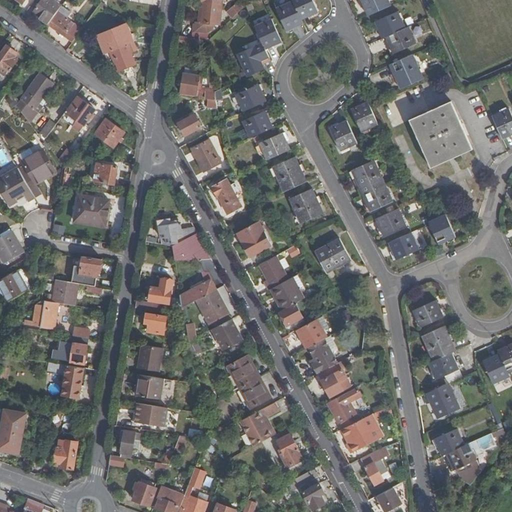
[(49,25),(58,12),(62,8),(49,0),(43,0),(33,14),(49,25)]
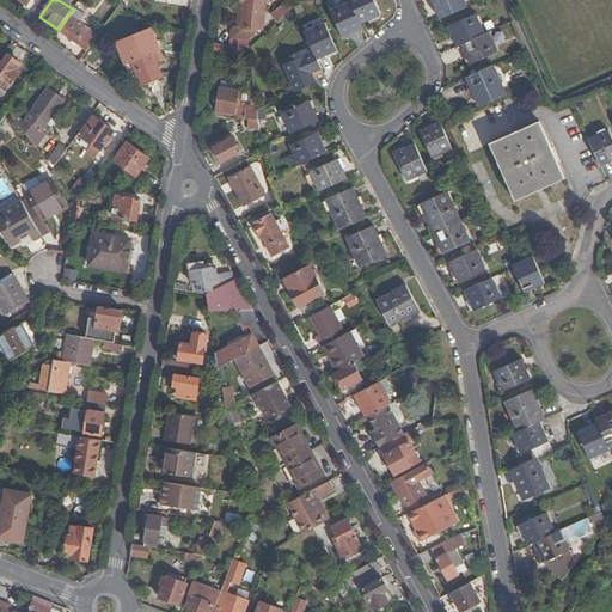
[(240,0),(240,1),(245,2),(245,10),(239,8),(236,28),(234,28),(231,40),(246,42),(252,29),(254,26),(255,20),(259,22),(263,0),(240,0)]
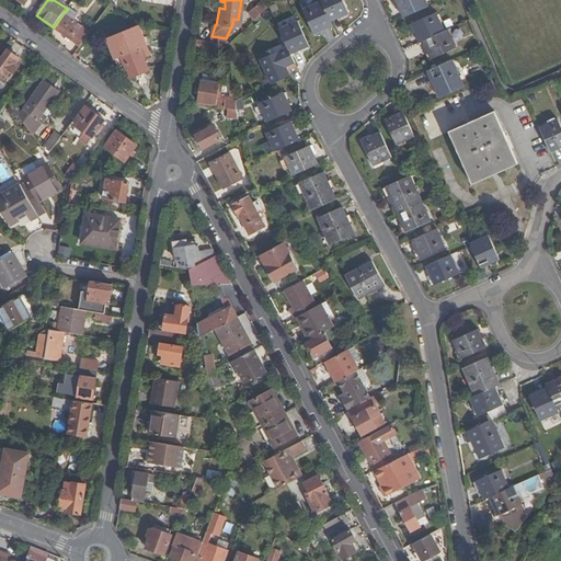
[(319,2),(318,0),(316,0),(299,8),(310,32),(329,24),(319,2)]
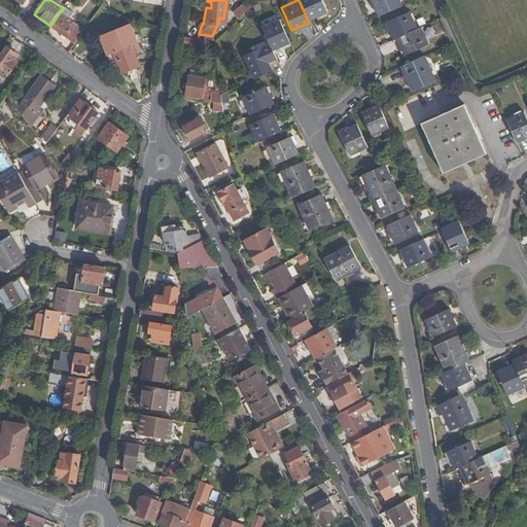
[(309,23),(310,26),(327,19),(318,0),(306,0),(300,2),(309,23)]
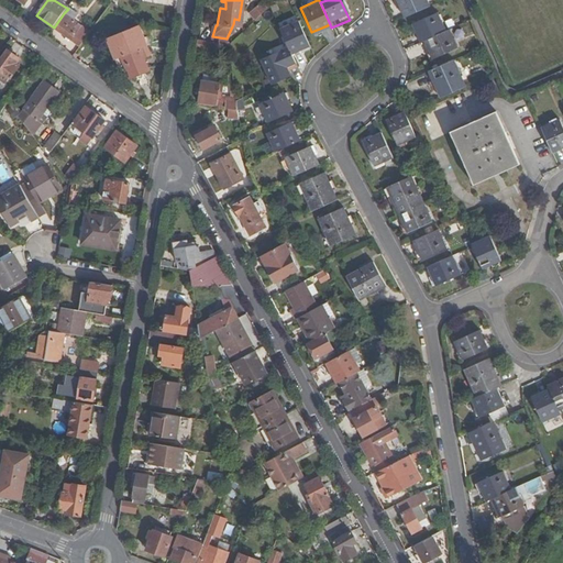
[(426,0),(396,0),(404,17),(429,6),(426,0)]
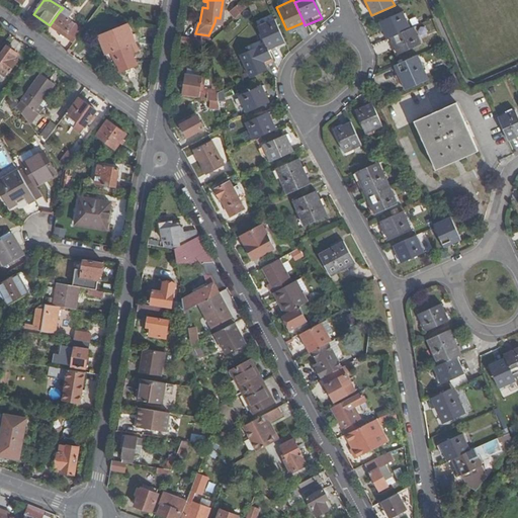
[(73,14),(63,7),(63,8),(59,12),(69,19),(73,14)]
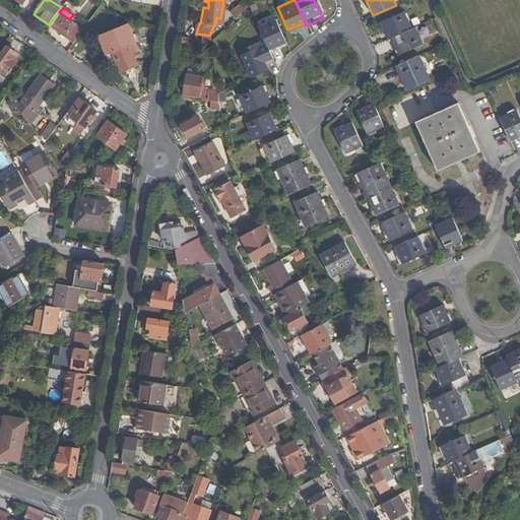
[(230,16),(235,21),(243,14),(238,8),(230,16)]
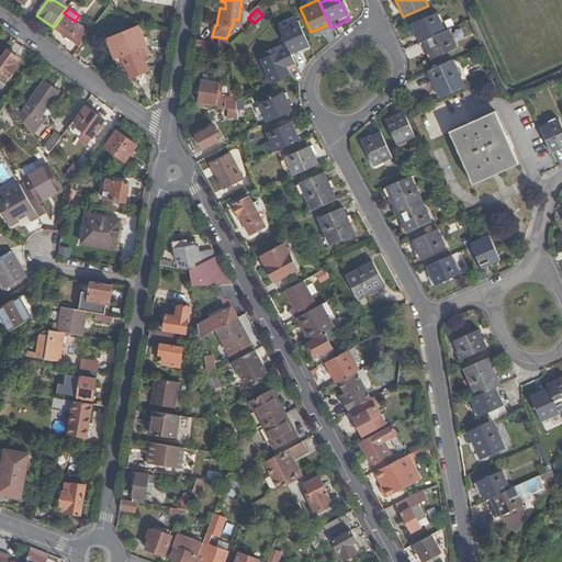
[(422,42),(445,31),(437,12),(411,23),(418,43),(422,42)]
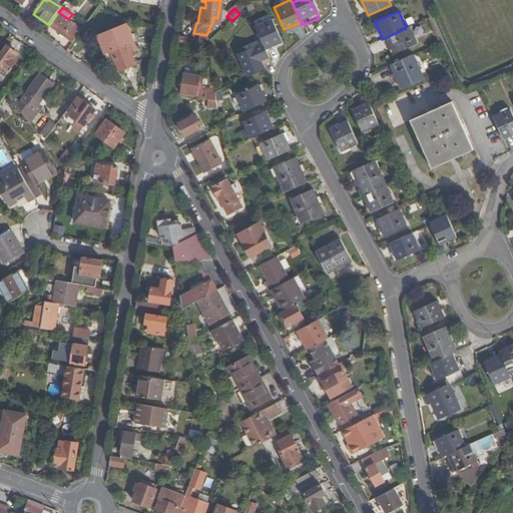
[(73,42),(82,29),(68,19),(58,12),(49,25),(73,42)]
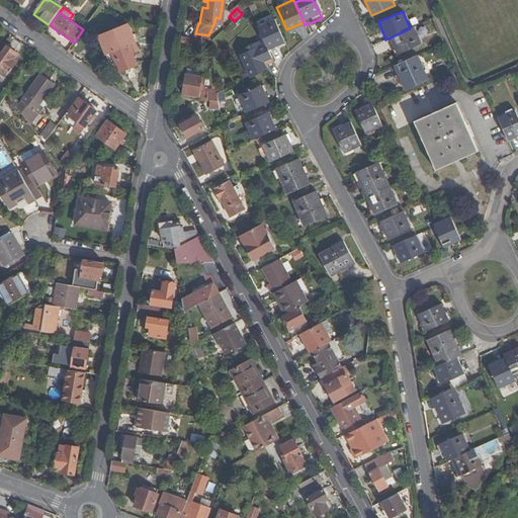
[(284,44),(274,21),(257,28),(264,46),(267,52),(284,44)]
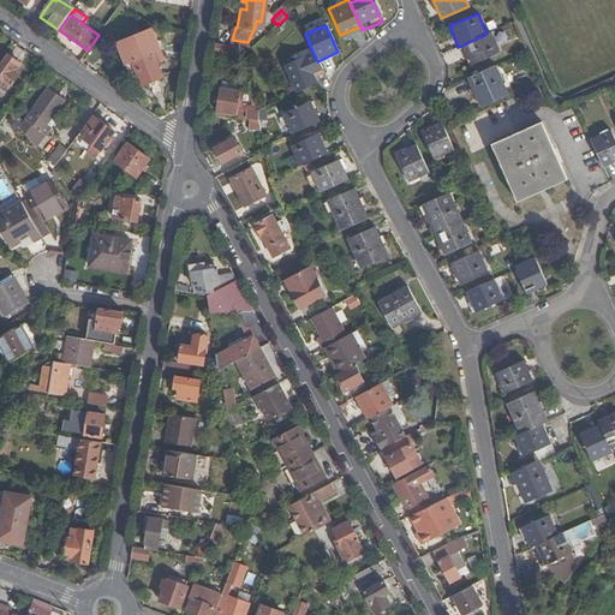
[(166,60),(153,29),(118,43),(132,75),(137,72),(144,87),(165,78),(159,64),(166,60)]
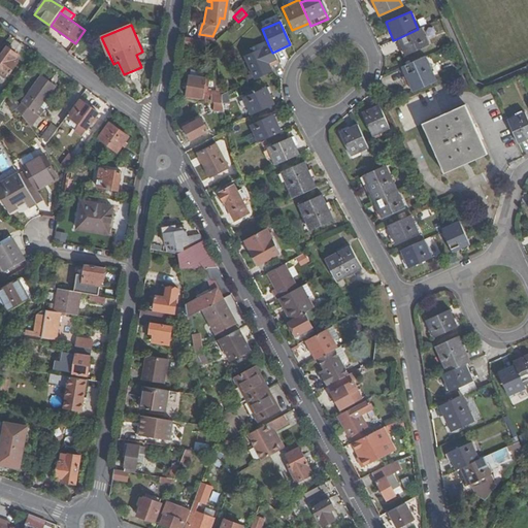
[(429,46),(422,28),(418,29),(396,39),(404,57),(429,46)]
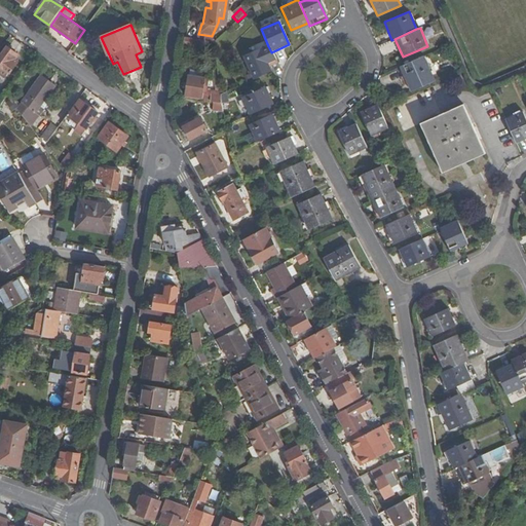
[(215,42),(186,38),(184,45),(216,50),(215,42)]
